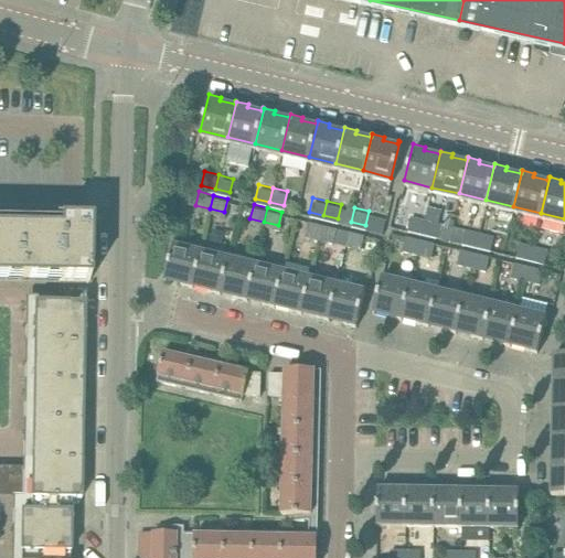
[(407,226),(422,229),(425,216),(411,212),(407,226)]
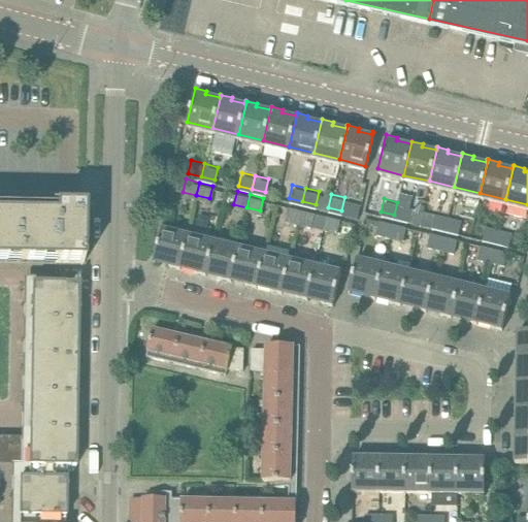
[(358,216),(361,203),(345,199),(342,211),(358,216)]
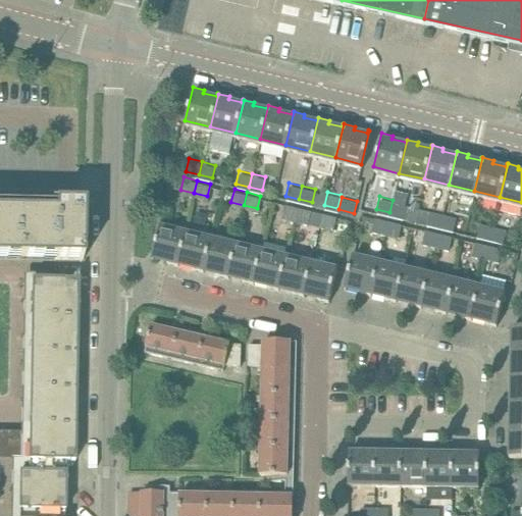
[(0,248),(54,249),(54,254),(82,255),(83,200),(55,199),(55,208),(0,207),(0,248)]
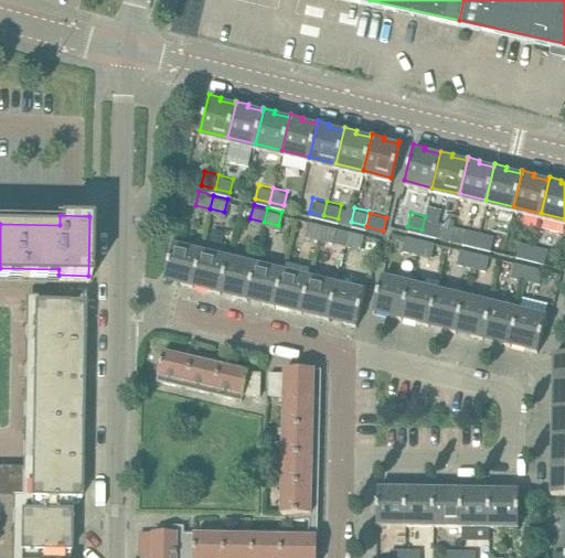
[(422,229),(436,233),(448,236),(452,223),(425,216),(422,229)]
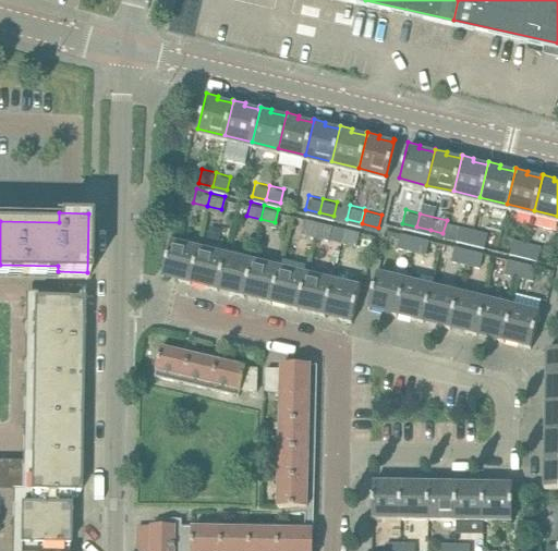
[(315,232),(318,218),(304,215),(301,229),(315,232)]
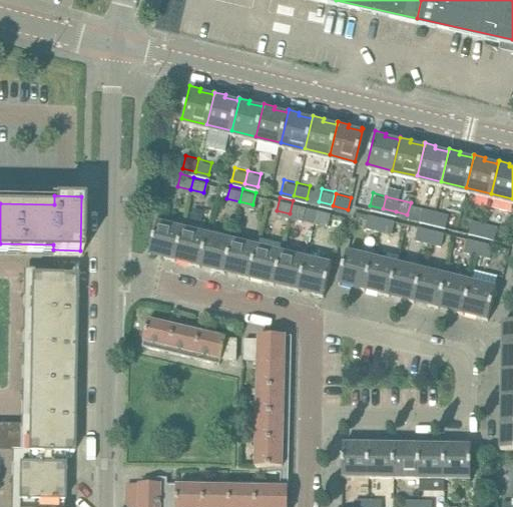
[(306,204),(293,200),(290,213),(303,216),(306,204)]
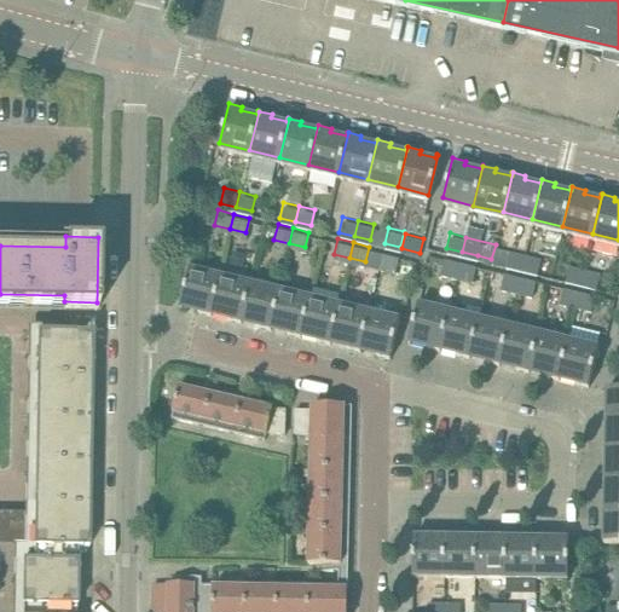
[(496,244),(491,259),(521,266),(525,252),(496,244)]
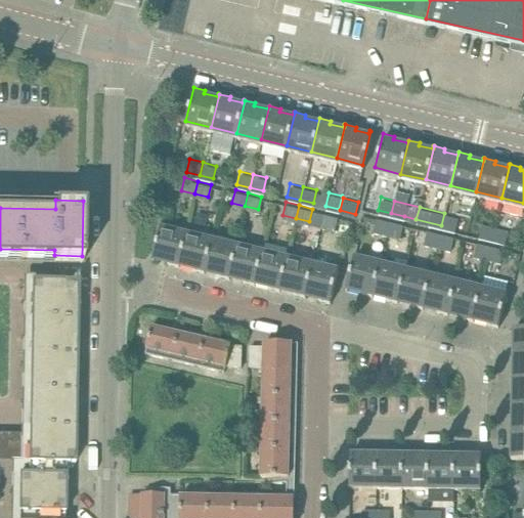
[(323,211),(320,224),(334,227),(337,215),(323,211)]
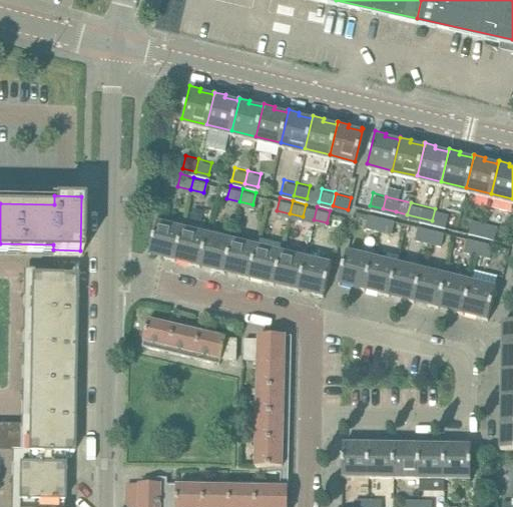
[(435,208),(432,220),(445,223),(448,211),(435,208)]
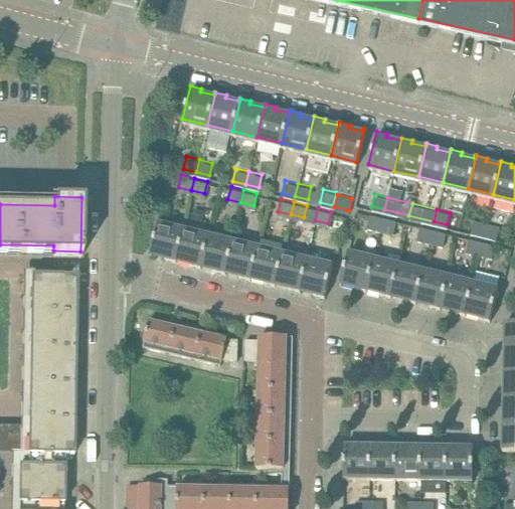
[(379,227),(383,215),(370,211),(366,224),(379,227)]
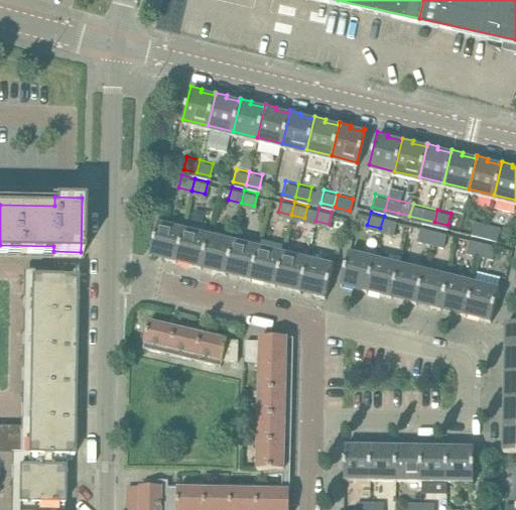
[(396,219),(384,216),(380,228),(393,231),(396,219)]
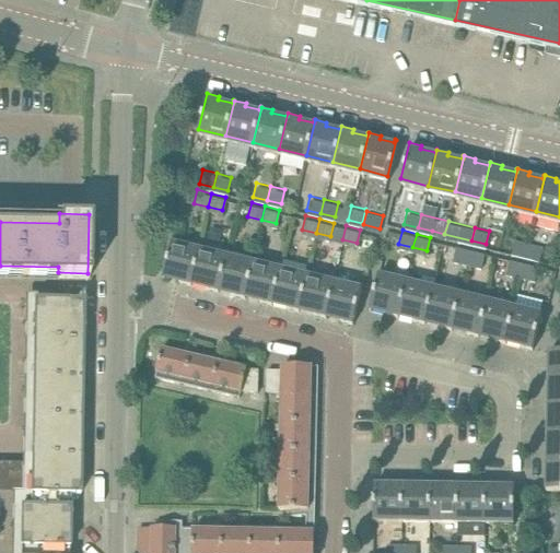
[(514,236),(511,250),(525,254),(528,240),(514,236)]
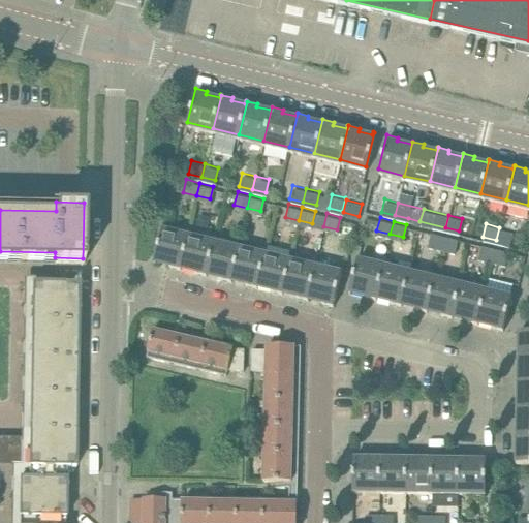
[(154,258),(180,265),(188,231),(162,224),(154,258)]
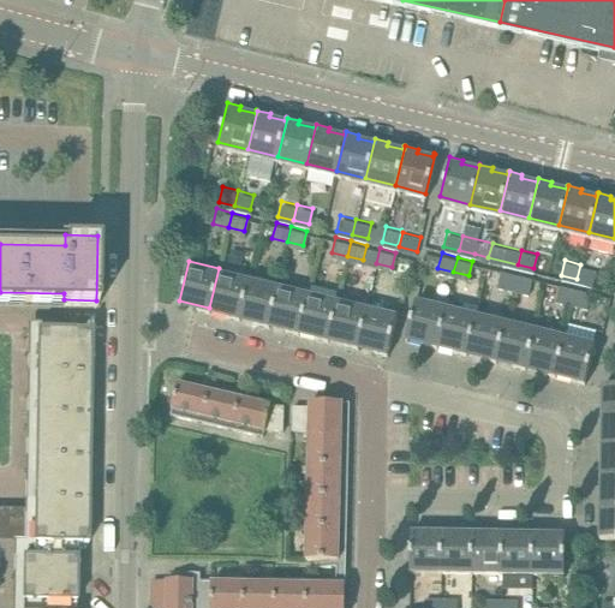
[(580,264),(577,279),(592,282),(596,268),(580,264)]
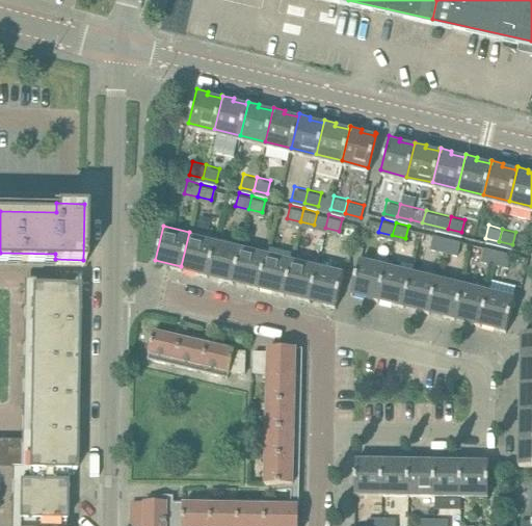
[(444,247),(447,235),(433,231),(430,244),(444,247)]
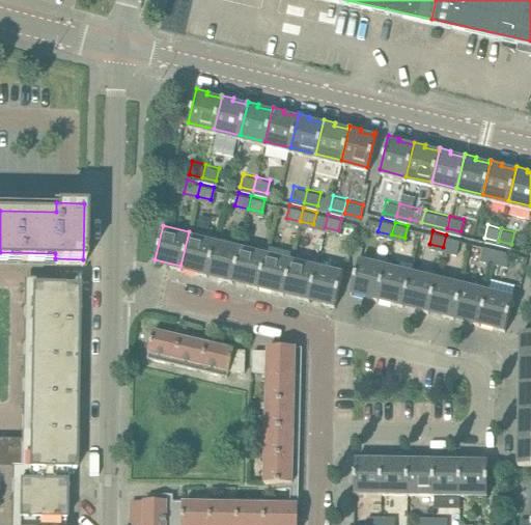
[(214,238),(189,231),(180,266),(205,272),(214,238)]
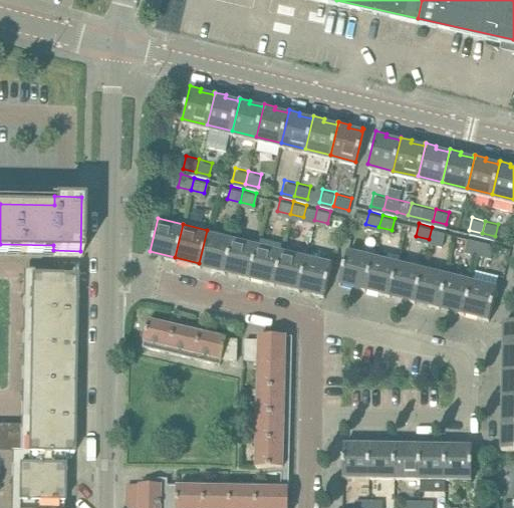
[(445,230),(432,227),(429,239),(442,242),(445,230)]
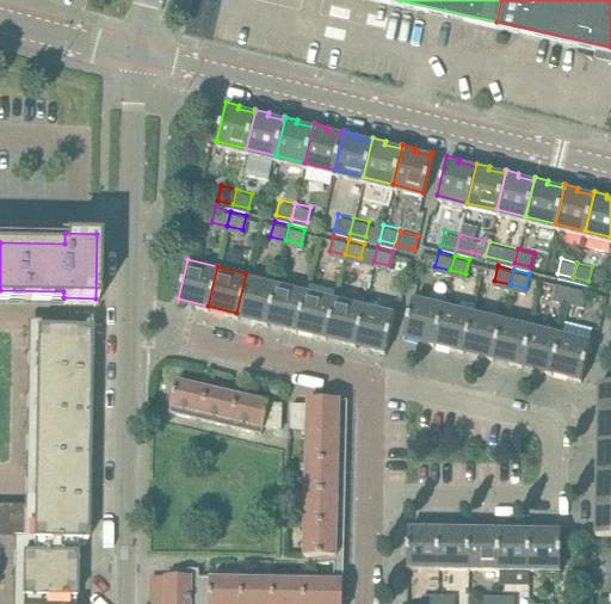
[(236,313),(266,320),(276,281),(246,273),(236,313)]
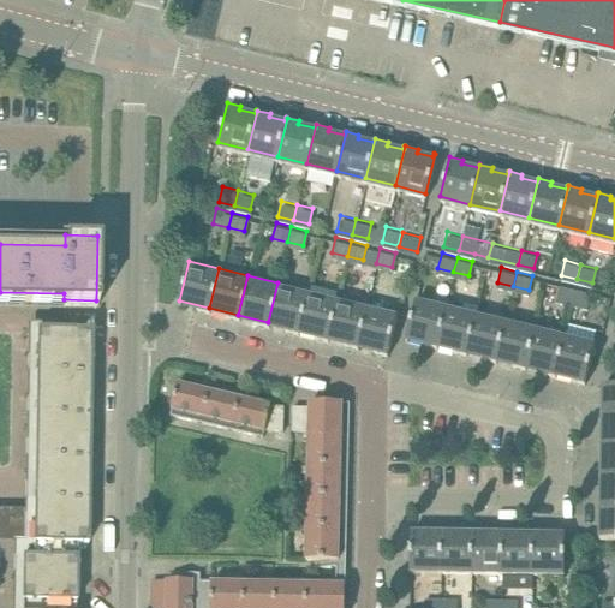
[(572,300),(575,286),(560,281),(556,297),(572,300)]
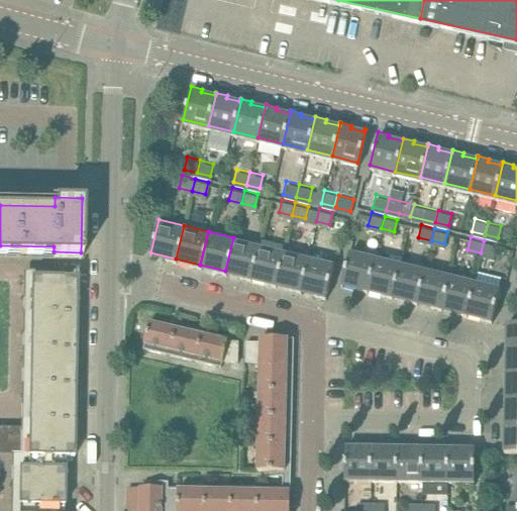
[(259,243),(233,237),(225,271),(250,277),(259,243)]
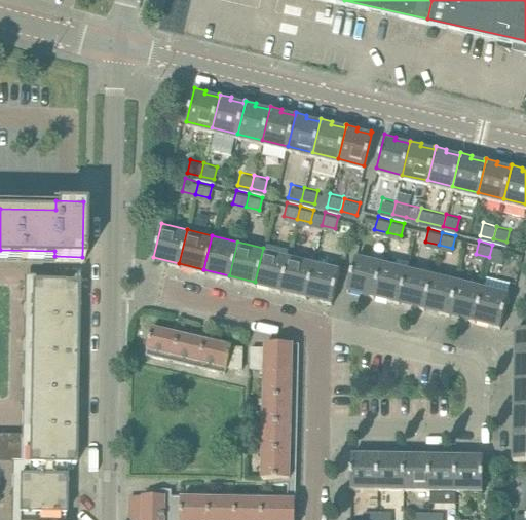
[(505,248),(492,245),(489,257),(502,260),(505,248)]
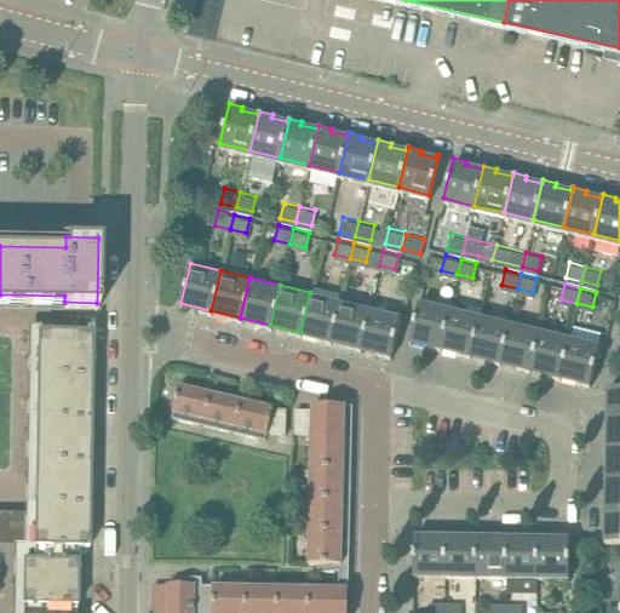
[(300,332),(329,339),(339,299),(310,292),(300,332)]
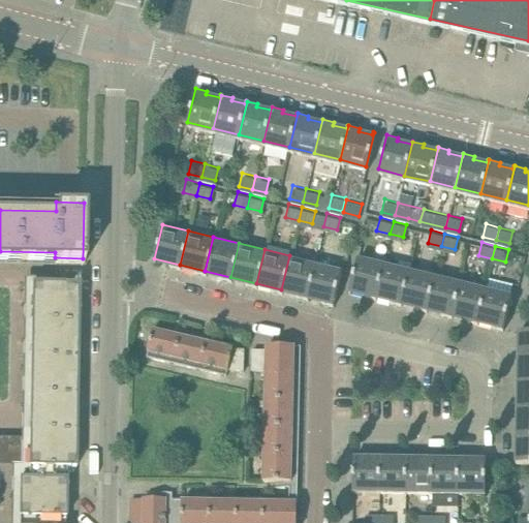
[(383,260),(358,254),(349,288),(375,295),(383,260)]
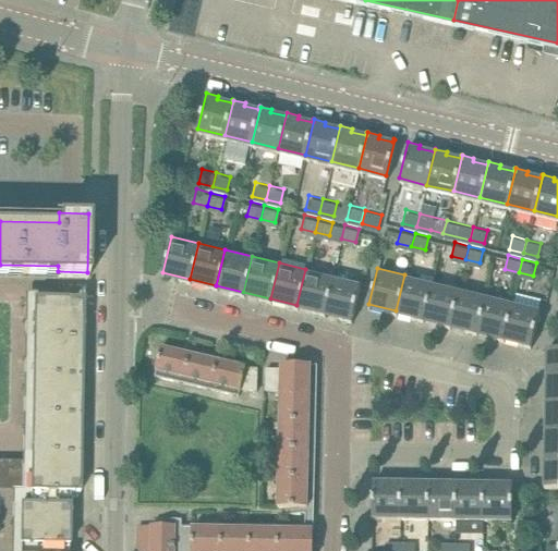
[(332,276),(305,269),(296,305),(324,311),(332,276)]
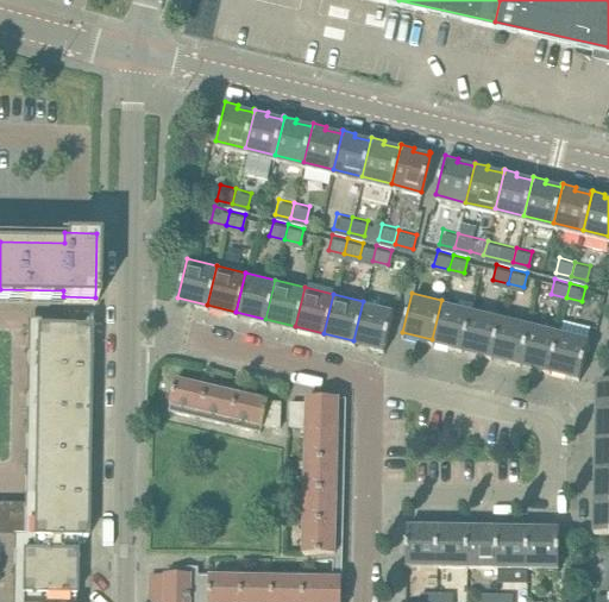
[(471,307),(441,300),(432,339),(462,346),(471,307)]
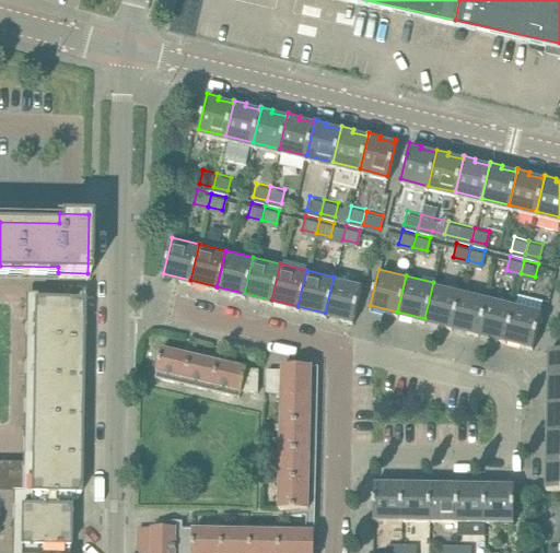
[(352,319),(357,302),(361,283),(334,277),(325,313),(352,319)]
